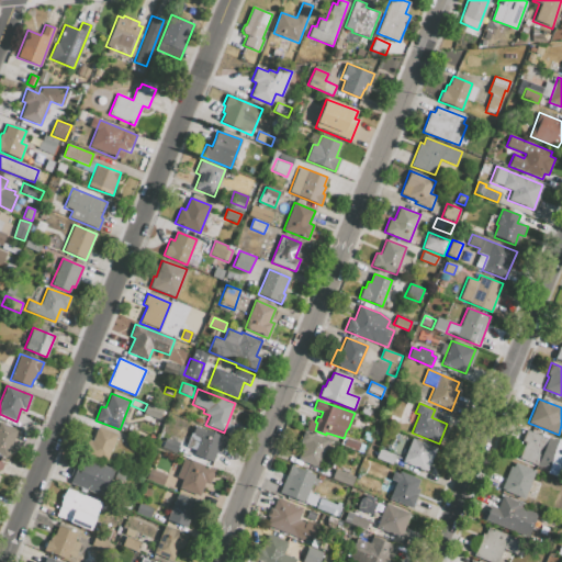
[(0,454),(7,458),(9,450),(13,452),(14,447),(12,446),(18,429),(0,423),(0,454)]
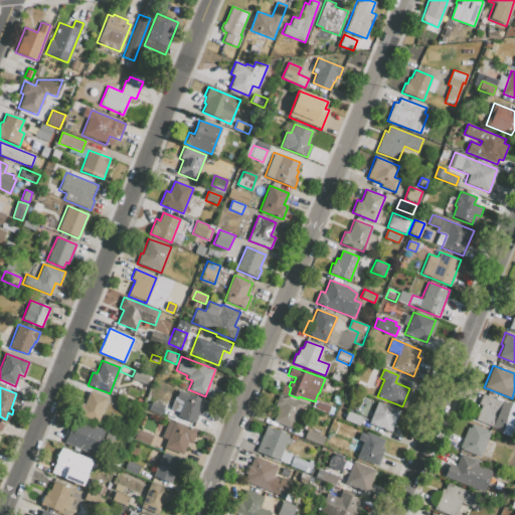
[(89,391),(107,398),(97,423),(75,414),(80,402),(83,403),(89,391)]
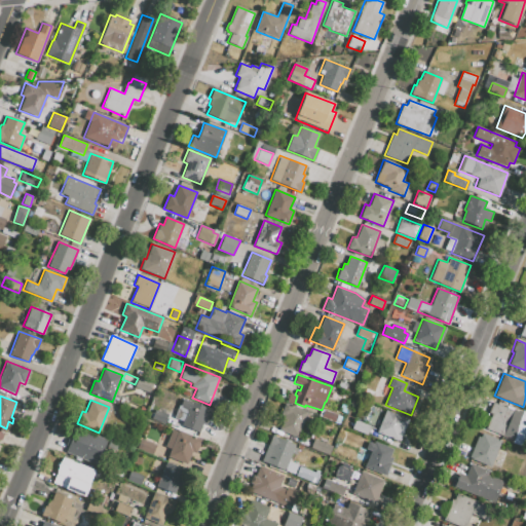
[(183,400),(180,407),(187,410),(181,426),(200,434),(205,419),(209,420),(212,410),(208,409),(208,407),(191,402),(191,403),(183,400)]
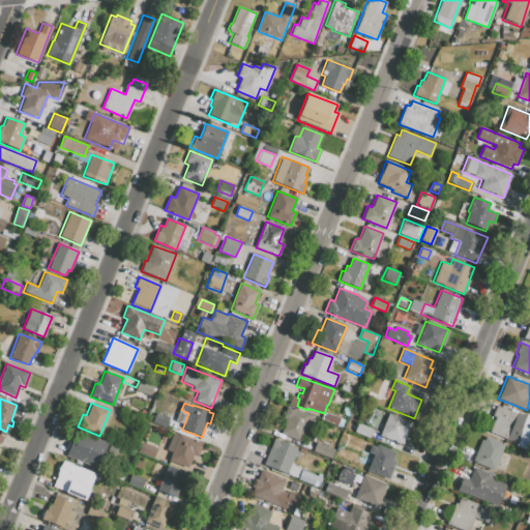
[(496,405),(516,413),(517,411),(529,416),(529,437),(526,448),(489,432),(495,417),(492,416),(496,405)]
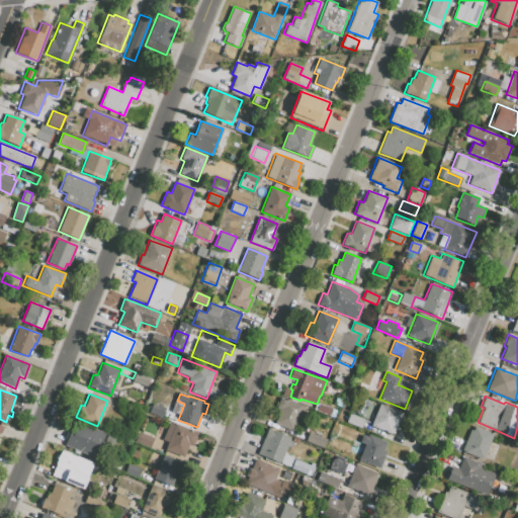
[(274,423),(293,431),(304,405),(280,397),(275,409),(279,410),(274,423)]
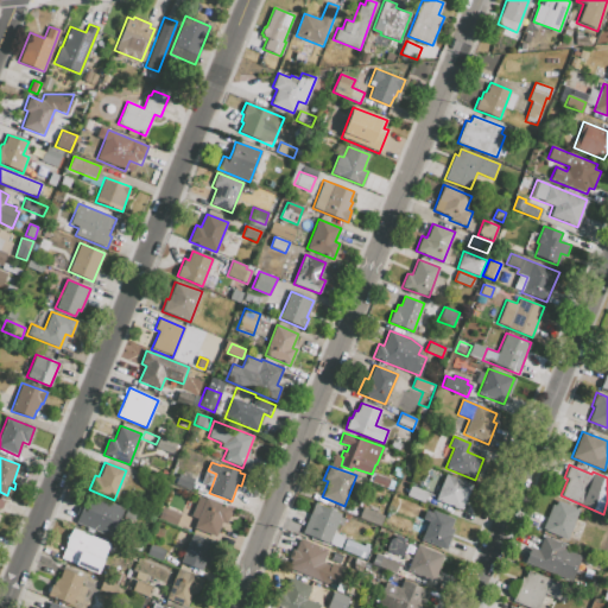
[(177,473),(175,472),(171,482),(173,483),(189,489),(194,479),(177,473)]
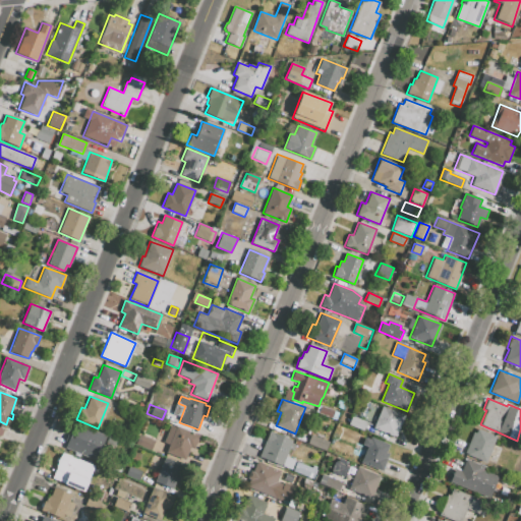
[(321,406),(317,414),(331,418),(334,411),(321,406)]
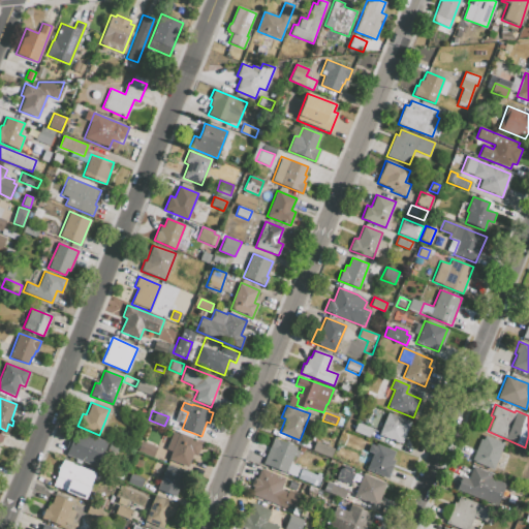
[(378,434),(402,443),(410,422),(387,412),(378,434)]
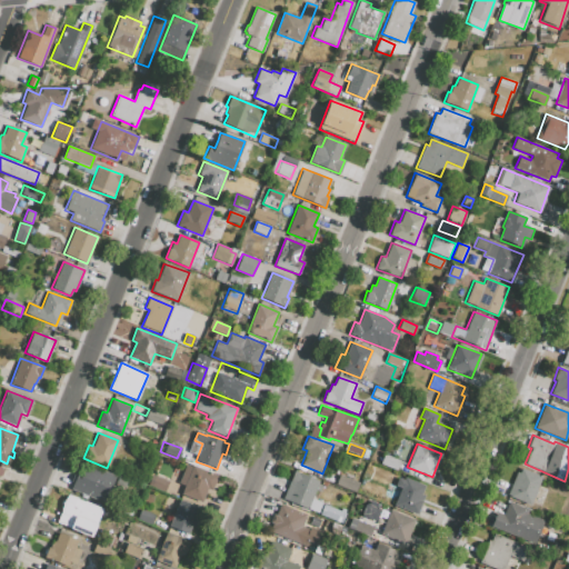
[(386,456),(381,466),(398,473),(402,463),(386,456)]
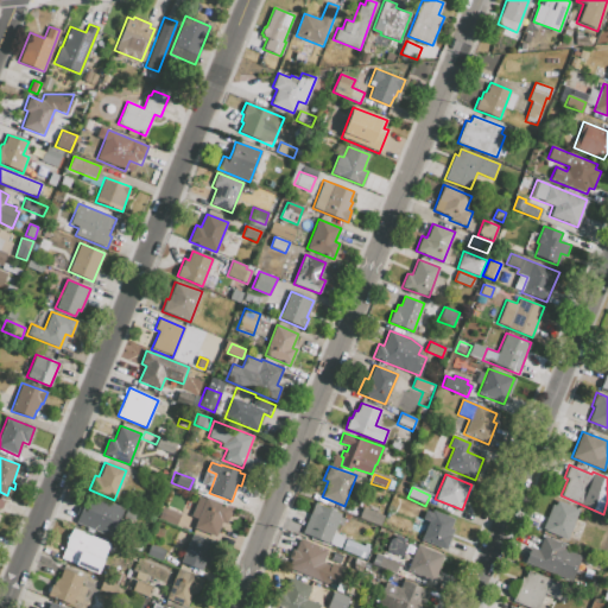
[(124,508),(111,539),(75,525),(80,511),(84,512),(90,495),(124,508)]
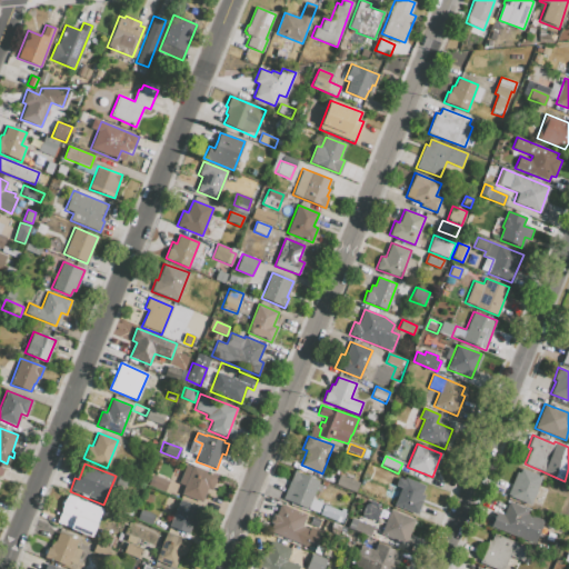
[(192,466),(181,495),(201,501),(206,489),(211,491),(218,475),(192,466)]
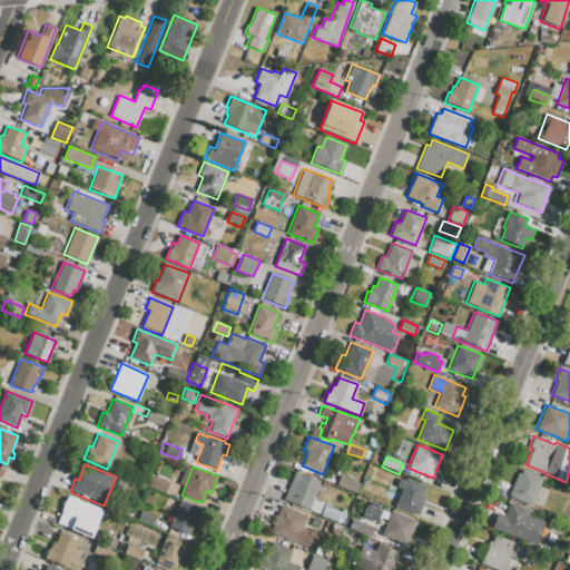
[(522,469),(543,477),(531,507),(508,497),(517,473),(520,474),(522,469)]
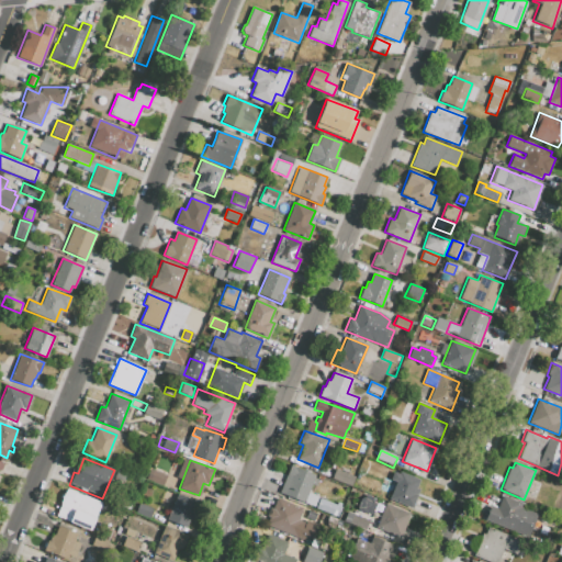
[(317,496),(314,506),(279,493),(290,465),(315,474),(307,493),(317,496)]
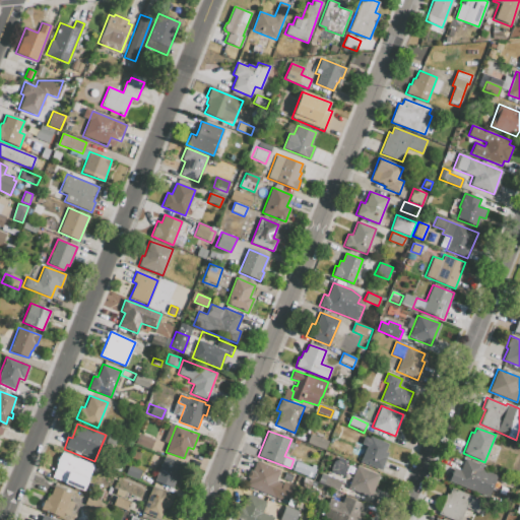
[(307,443),(324,450),(327,441),(310,434),(307,443)]
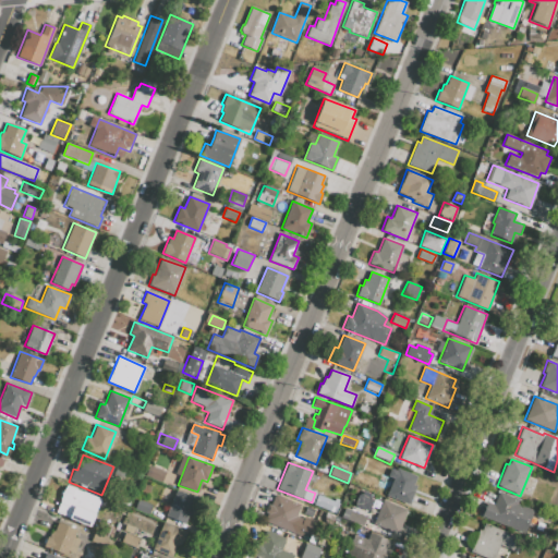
[(149,466),(166,473),(161,482),(145,475),(149,466)]
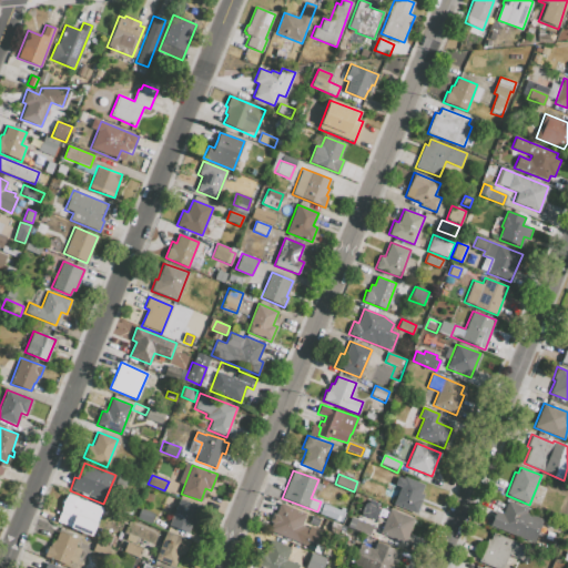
[(393,504),(417,514),(424,496),(421,494),(424,485),(404,476),(403,479),(397,477),(394,484),(401,487),(393,504)]
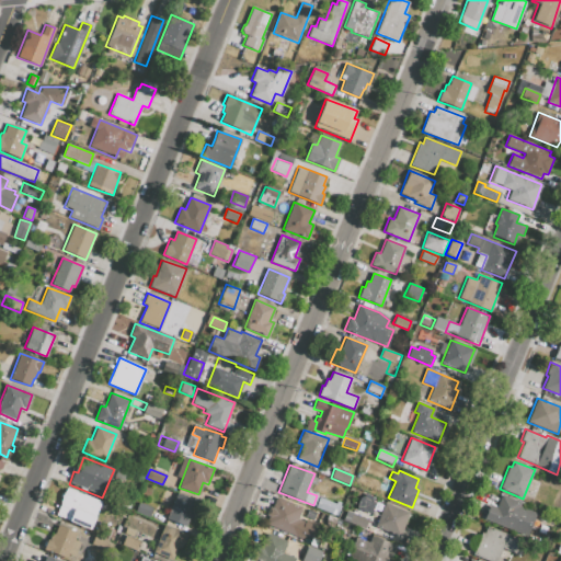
[(68,487),(101,501),(89,529),(56,515),(60,504),(61,494),(68,487)]
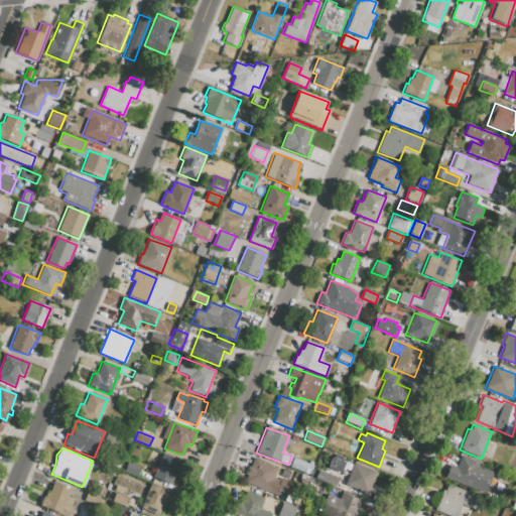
[(162,455),(153,478),(169,484),(173,475),(175,476),(180,462),(162,455)]
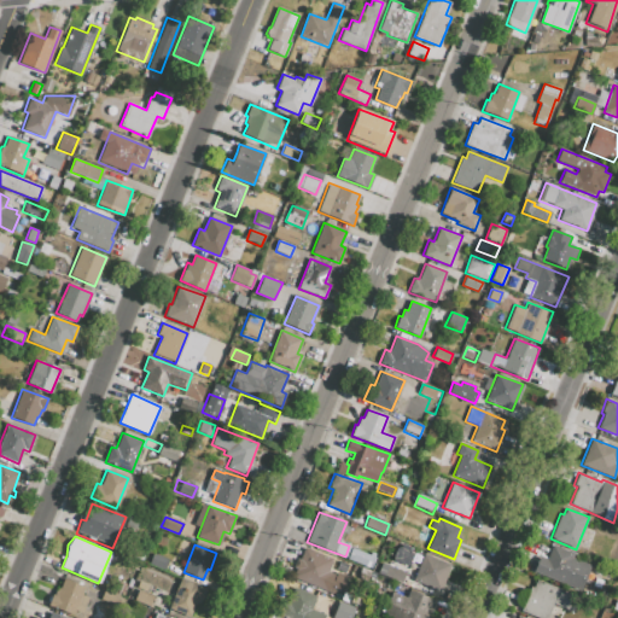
[(553,544),(573,553),(573,558),(592,564),(581,592),(532,572),(538,557),(547,560),(553,544)]
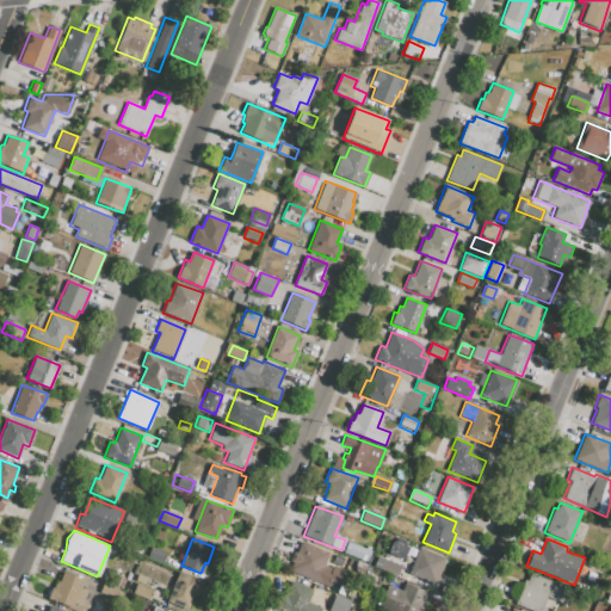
[(337,592),(345,571),(332,566),(332,568),(323,566),(329,553),(301,541),(296,553),(292,551),(289,561),(292,562),(288,573),(337,592)]
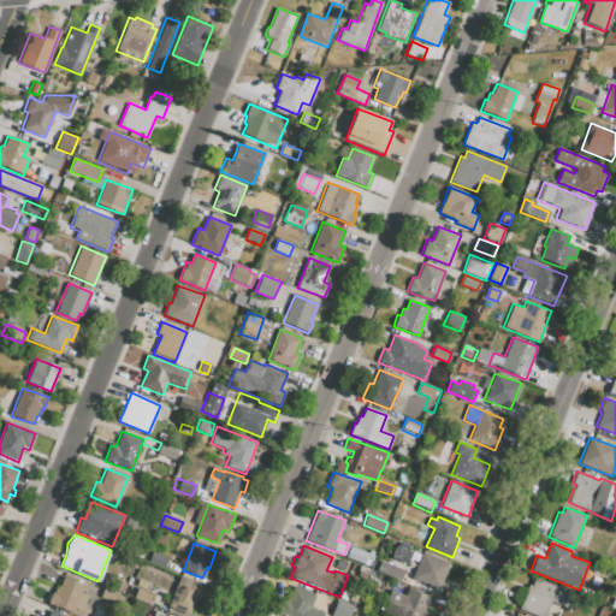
[(350,546),(374,555),(369,566),(347,557),(350,546)]
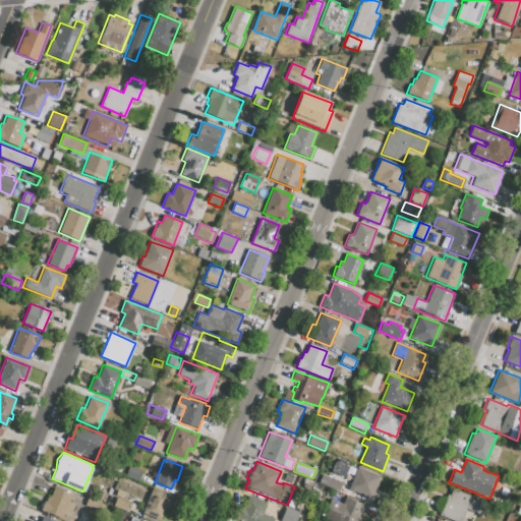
[(128,466),(124,475),(137,480),(141,471),(128,466)]
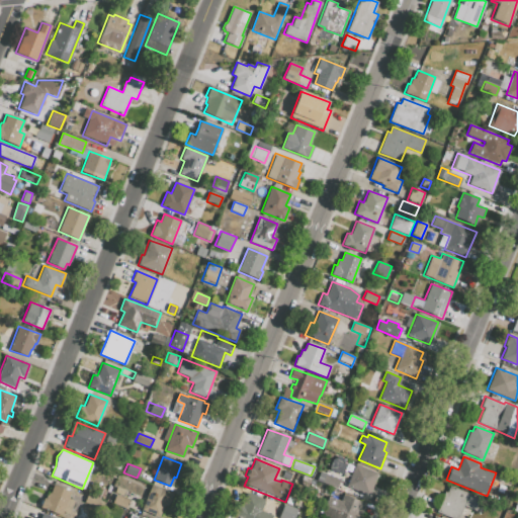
[(346,487),(369,496),(378,473),(355,464),(346,487)]
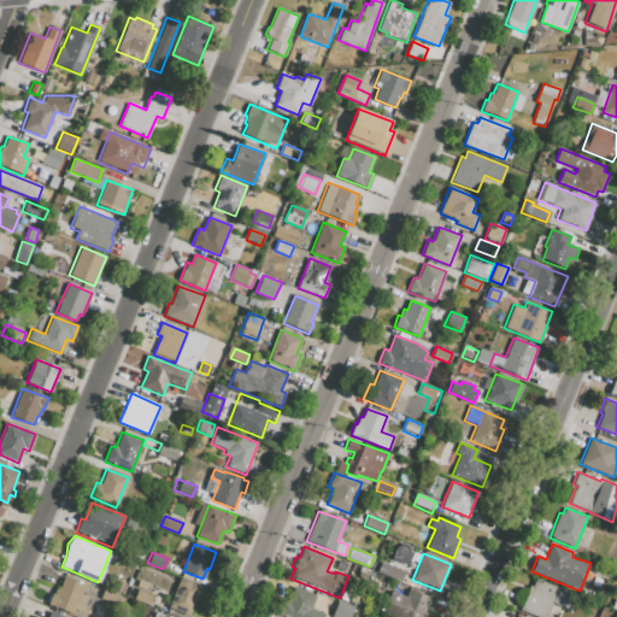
[(376,573),(401,583),(406,573),(381,563),(376,573)]
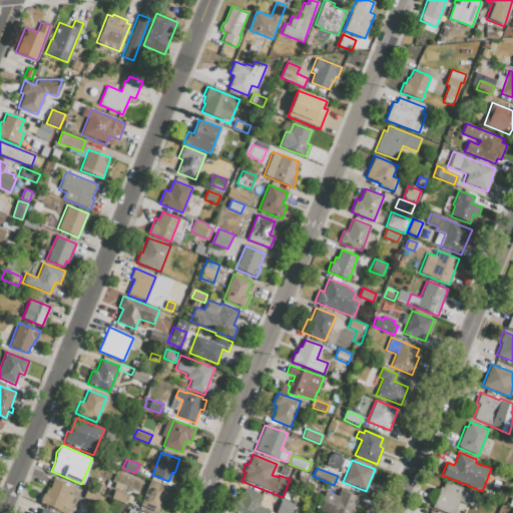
[(73,496),(67,510),(62,508),(60,512),(39,503),(43,493),(45,494),(47,487),(49,488),(52,480),(71,488),(68,494),(73,496)]
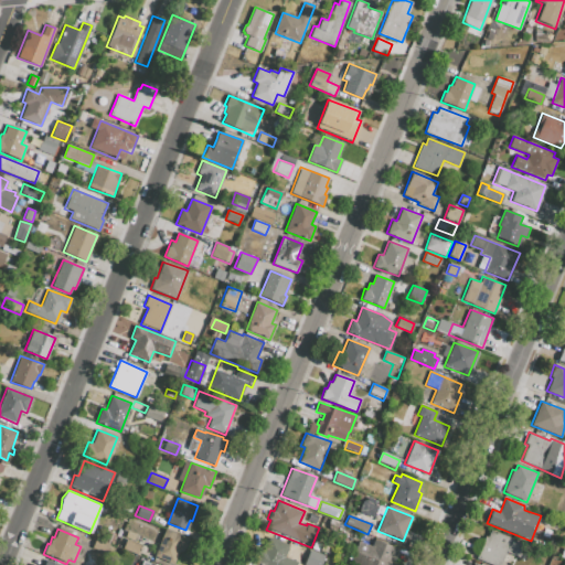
[(164,530),(155,556),(174,564),(180,551),(184,553),(190,540),(164,530)]
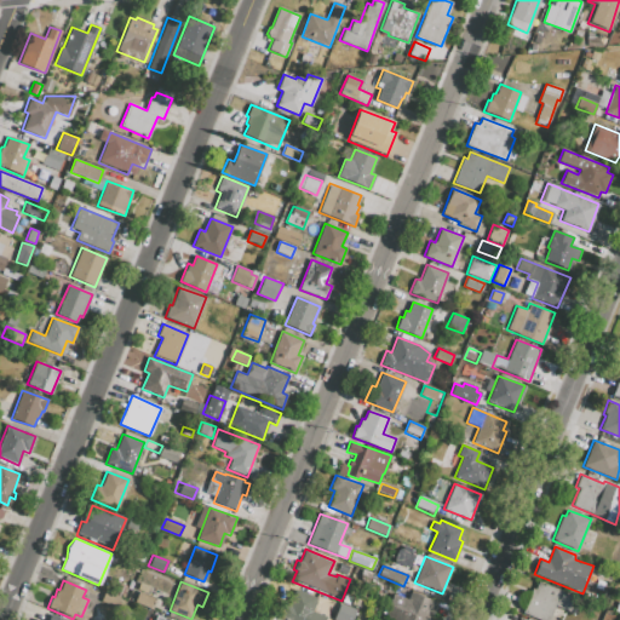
[(538,583),(579,598),(572,615),(561,610),(557,619),(551,616),(549,619),(535,619),(521,614),(532,589),(535,590),(538,583)]
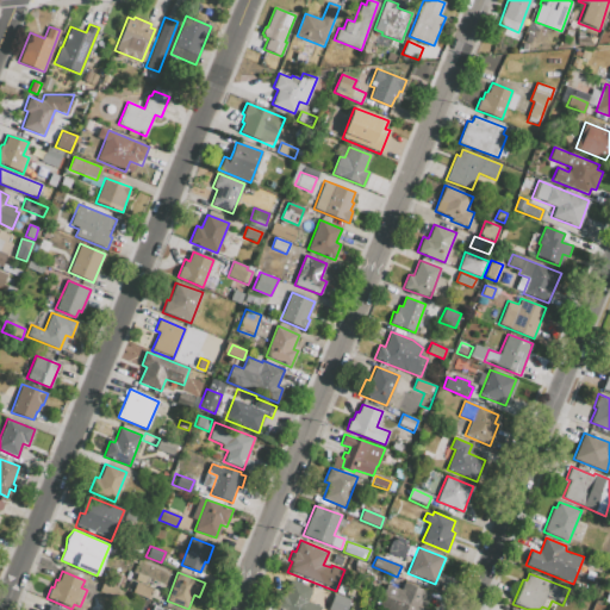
[(273,609),(275,609),(318,609),(319,607),(306,602),(311,589),(288,580),(284,595),(279,592),(273,609)]
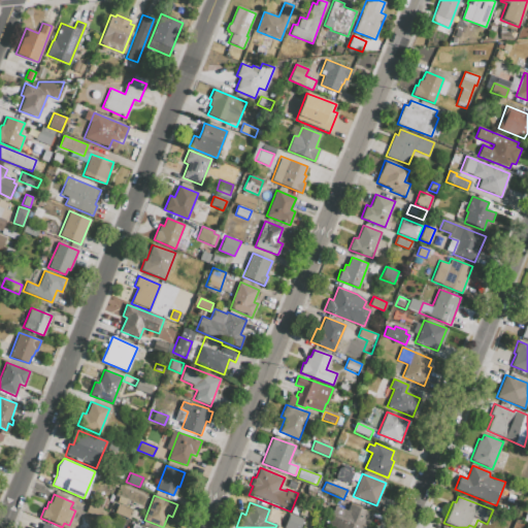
[(132,508),(128,518),(114,513),(119,503),(132,508)]
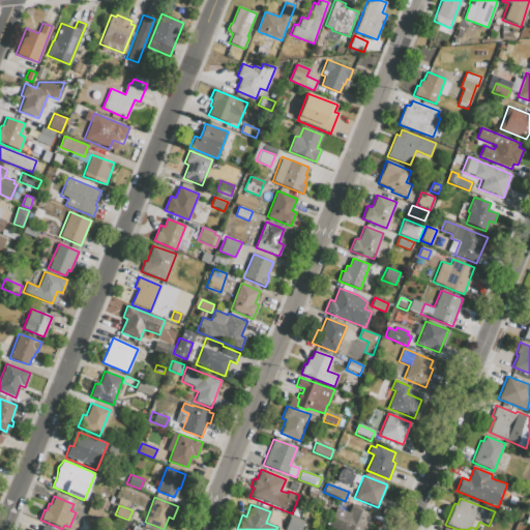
[(329,527),(336,529),(369,529),(375,514),(351,505),(349,512),(336,507),(329,527)]
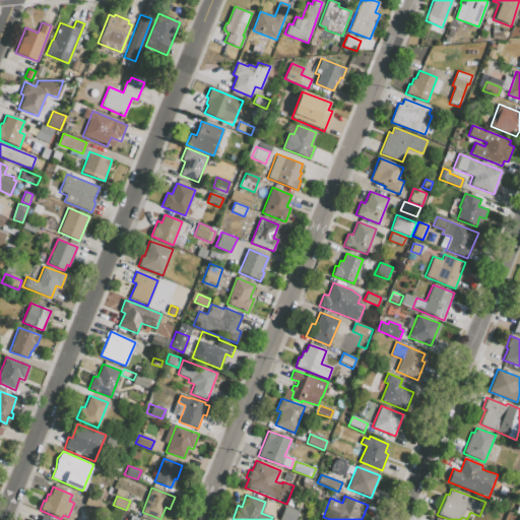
[(297,501),(303,503),(300,510),(295,508),(297,501)]
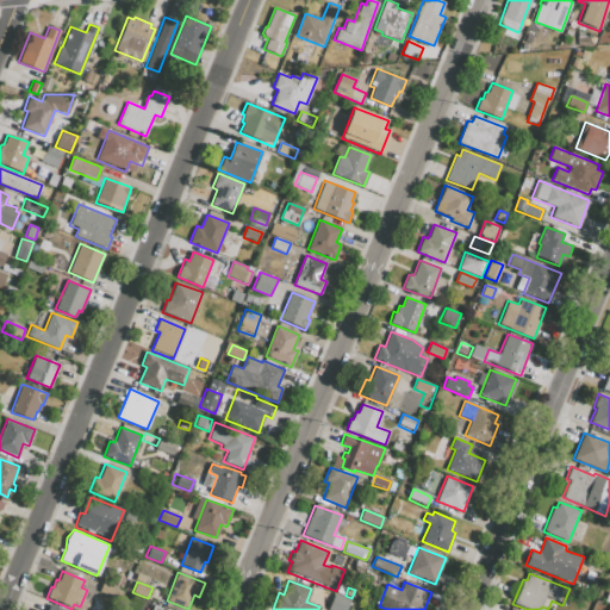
[(328,609),(346,609),(350,601),(334,593),(328,609)]
